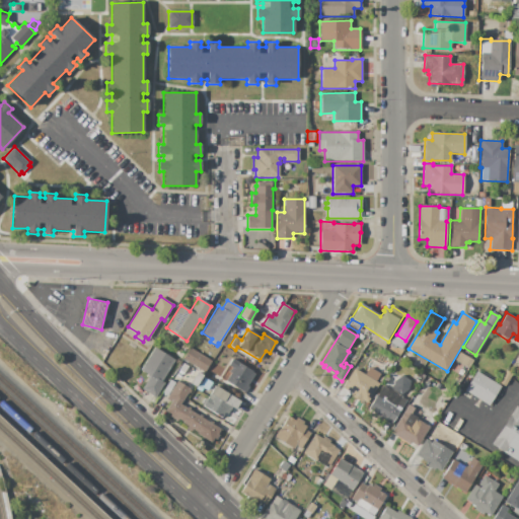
[(174,360),(161,381),(164,383),(155,397),(142,389),(148,378),(147,377),(148,376),(140,371),(154,348),(174,360)]
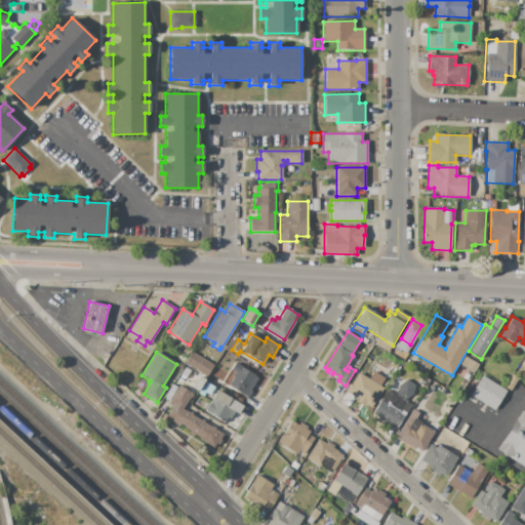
[(192,352),(213,364),(207,376),(185,363),(188,358),(192,352)]
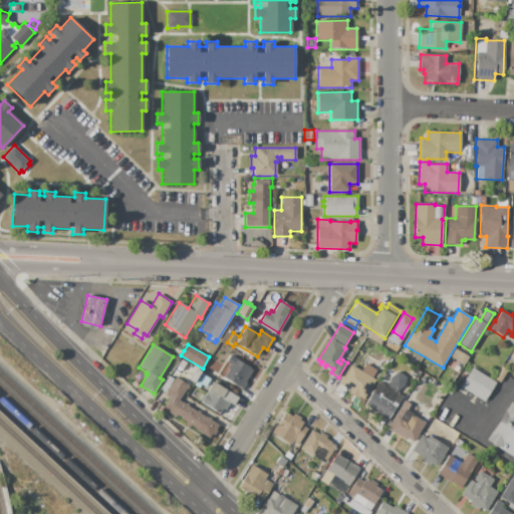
[(181,355),(173,350),(176,345),(184,350),(181,355)]
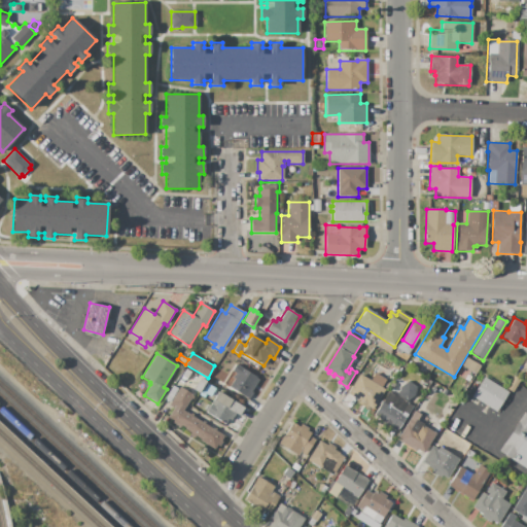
[(466,357),(480,365),(475,374),(461,365),(466,357)]
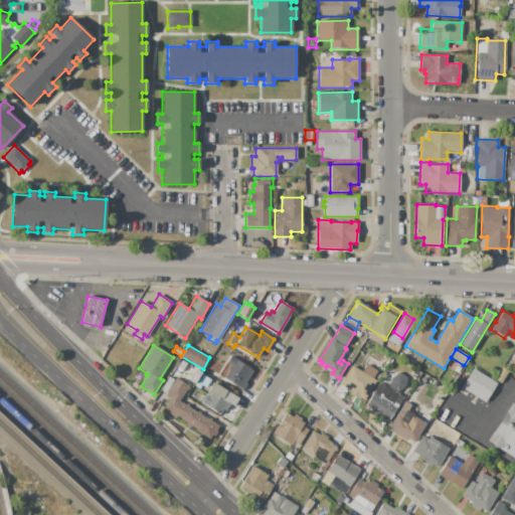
[(242,390),(223,378),(226,373),(221,370),(230,356),(253,370),(245,382),(246,383),(242,390)]
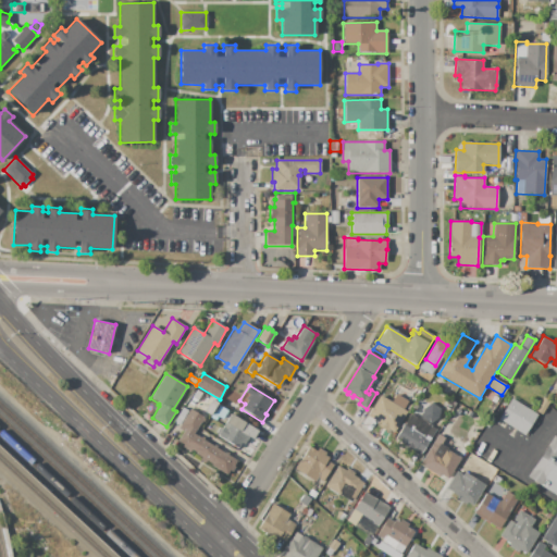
[(381,395),(407,412),(392,436),(383,431),(384,429),(381,426),(381,428),(376,425),(378,422),(368,416),(381,395)]
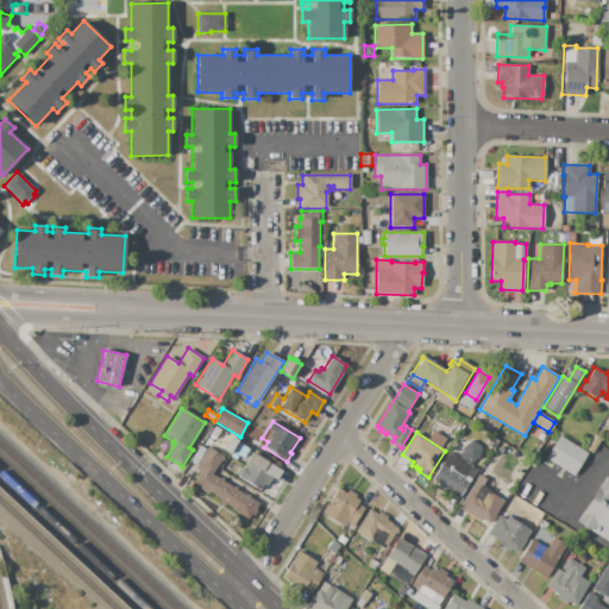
[(594,434),(602,439),(592,454),(584,450),(594,434)]
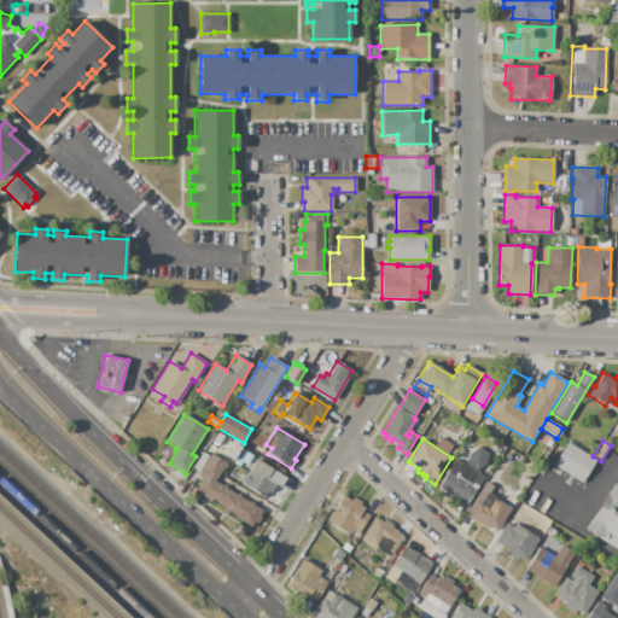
[(566,442),(596,460),(582,483),(553,465),(566,442)]
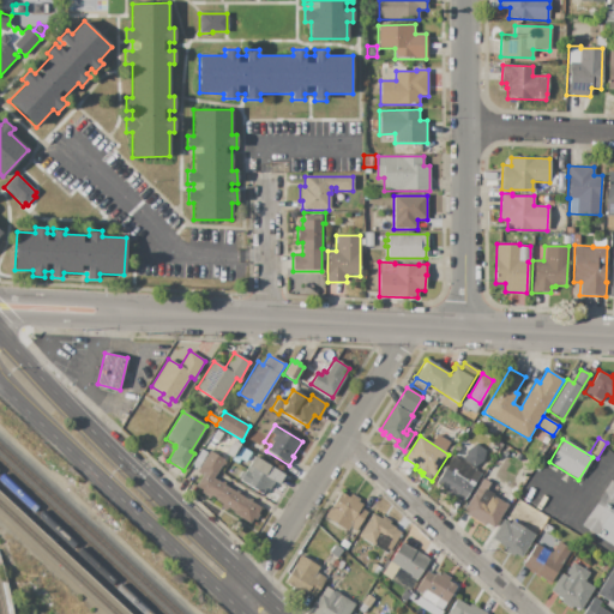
[(240,444),(232,457),(224,453),(233,440),(240,444)]
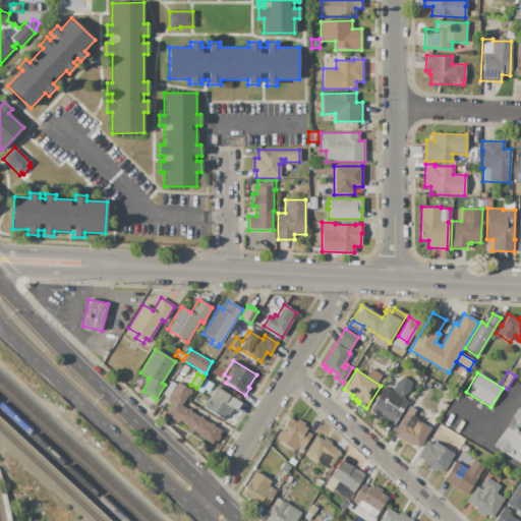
[(420,373),(426,378),(422,384),(417,380),(420,373)]
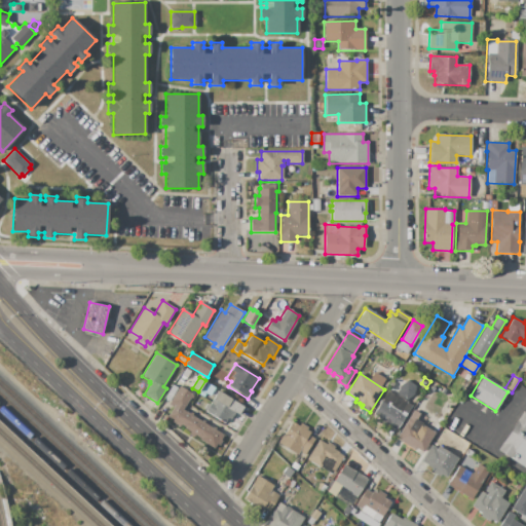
[(412,406),(397,429),(390,425),(388,429),(377,423),(380,419),(373,415),(387,390),(396,396),(399,389),(399,386),(408,380),(416,386),(414,393),(407,400),(406,402),(412,406)]
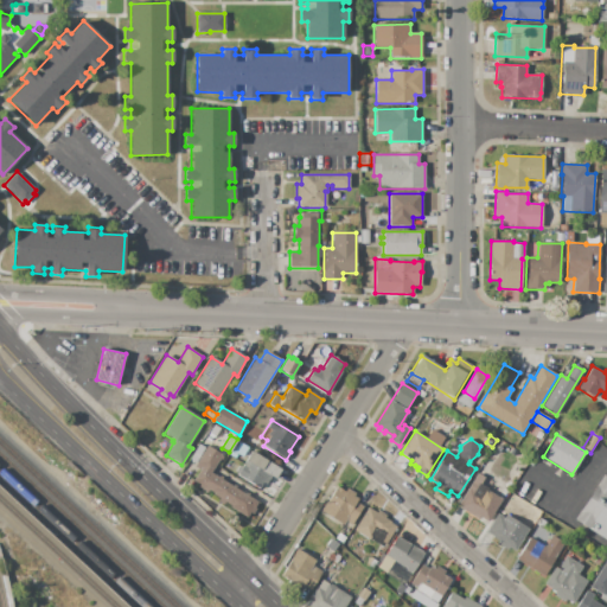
[(238,441),(248,447),(242,457),(238,454),(235,459),(229,455),(231,451),(232,451),(238,441)]
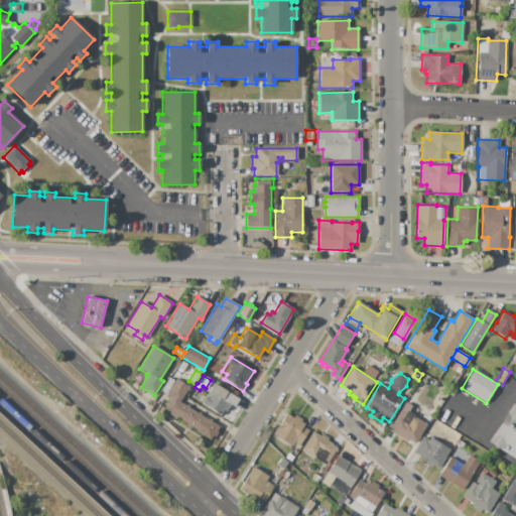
[(219,427),(216,431),(218,432),(215,437),(212,435),(209,440),(196,431),(196,430),(190,427),(189,429),(184,426),(186,424),(181,421),(181,419),(177,416),(175,418),(168,414),(169,412),(164,409),(170,400),(165,397),(176,379),(189,387),(187,391),(186,390),(178,402),(185,406),(186,404),(189,406),(188,408),(198,413),(199,411),(201,413),(200,415),(209,420),(210,418),(212,420),(211,422),(219,427)]
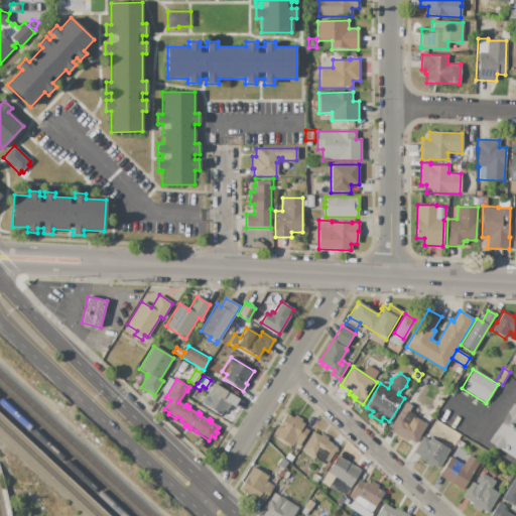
[(202,404),(214,384),(238,399),(234,406),(231,404),(226,412),(223,410),(220,415),(202,404)]
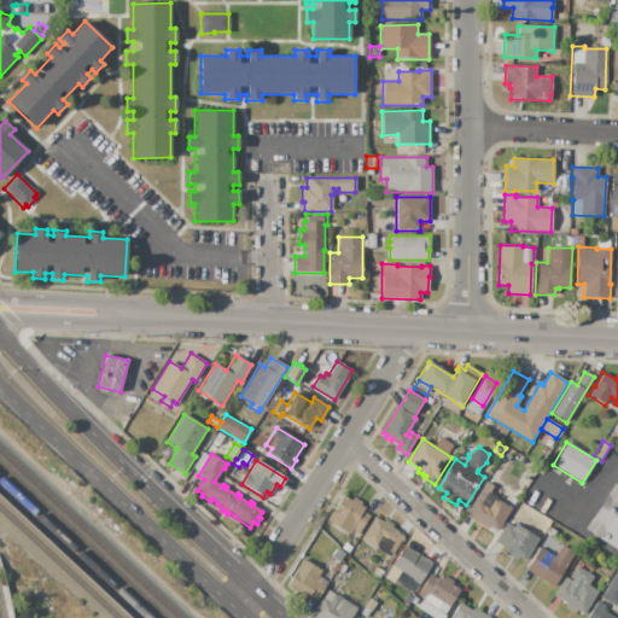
[(487,482),(490,484),(491,483),(502,490),(496,500),(512,508),(497,531),(489,526),(487,529),(466,516),(487,482)]
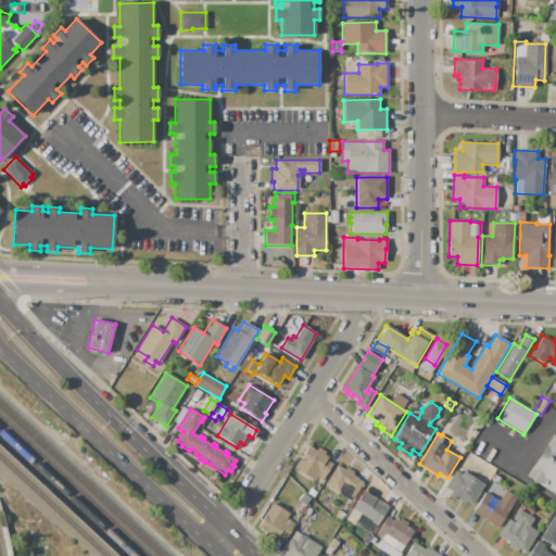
[(525,477),(552,434),(555,437),(555,495),(539,484),(539,485),(525,477)]
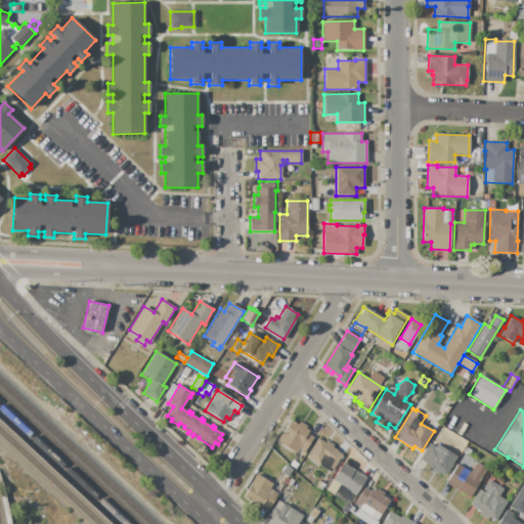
[(313,437),(303,453),(298,450),(296,452),(277,441),(288,424),(289,425),(292,421),(298,425),(300,422),(307,426),(306,428),(309,431),(307,434),(313,437)]
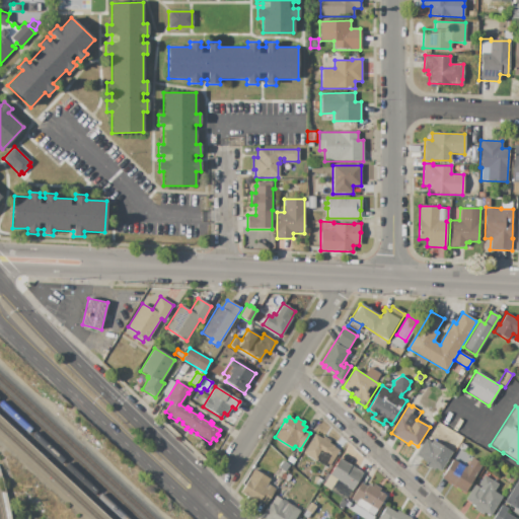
[(339,450),(329,465),(325,462),(325,461),(318,456),(316,461),(303,453),(314,434),(321,438),(323,436),(330,441),(329,443),(335,446),(334,447),(339,450)]
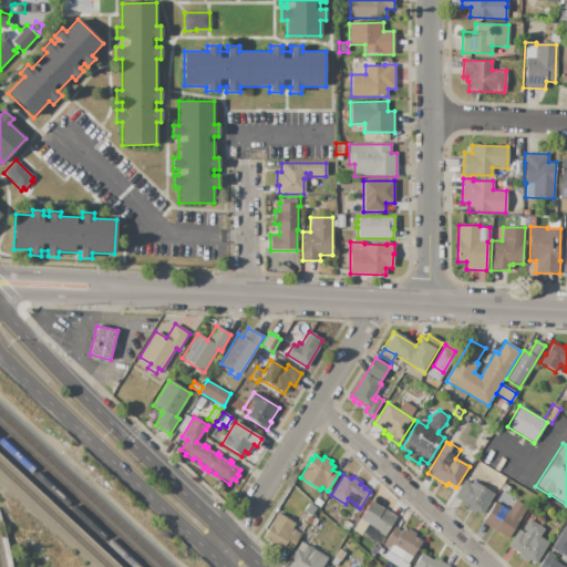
[(464,480),(471,484),(472,481),(494,494),(482,514),(476,511),(474,514),(465,507),(466,505),(461,502),(461,501),(454,496),(464,480)]
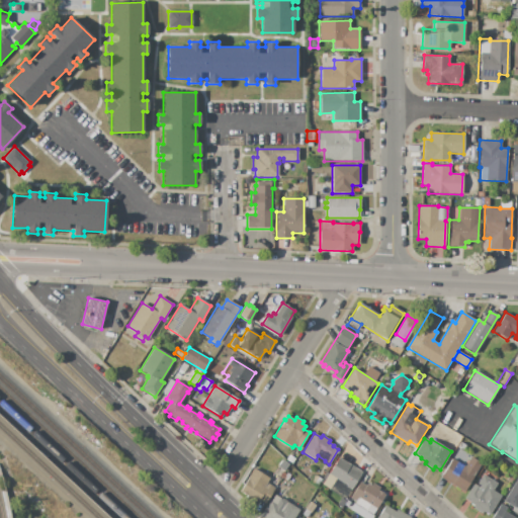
[(459,442),(465,445),(462,451),(456,447),(459,442)]
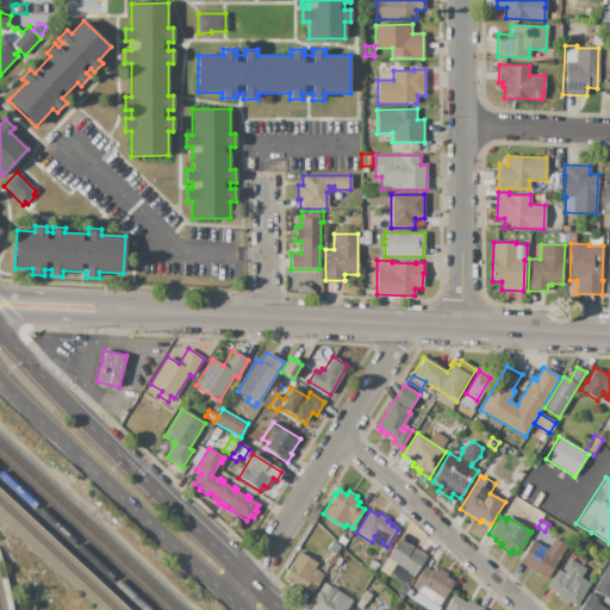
[(341,536),(347,540),(343,546),(337,542),(341,536)]
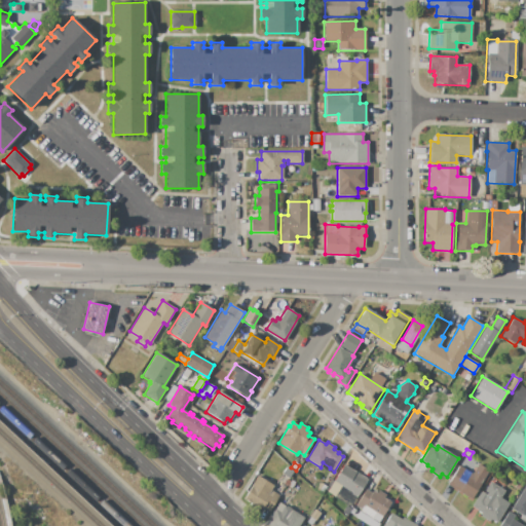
[(459,465),(472,474),(478,464),(488,471),(471,499),(458,492),(458,491),(447,484),(459,465)]
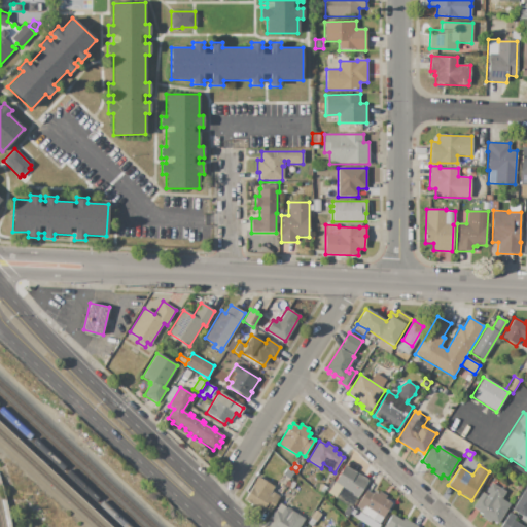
[(369,480),(357,499),(350,495),(351,493),(335,483),(344,466),(369,480)]
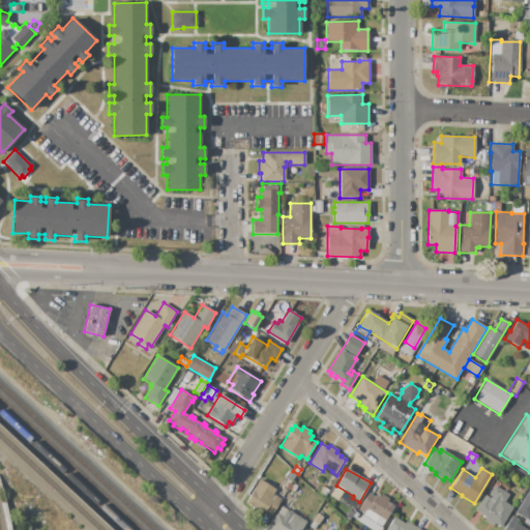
[(260,479),(275,489),(273,494),(282,499),(271,516),(265,512),(264,514),(245,503),(260,479)]
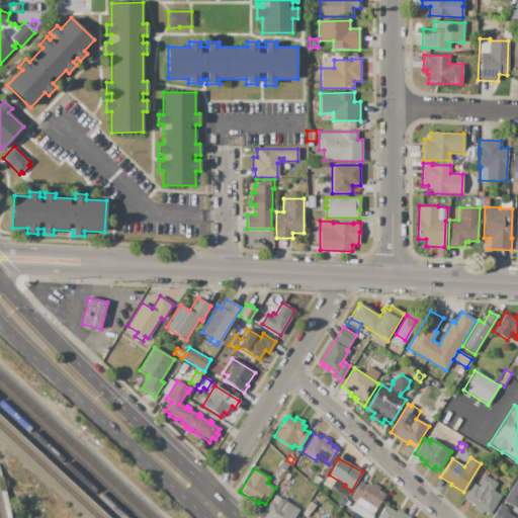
[(464,499),(473,484),(479,488),(480,486),(477,484),(483,473),(497,483),(493,491),(501,496),(489,515),(483,511),(481,514),(472,509),(473,506),(469,503),(469,502),(464,499)]
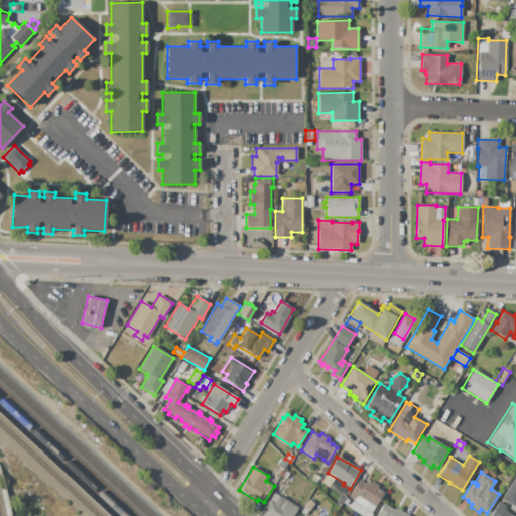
[(312,473),(319,478),(315,485),(307,479),(312,473)]
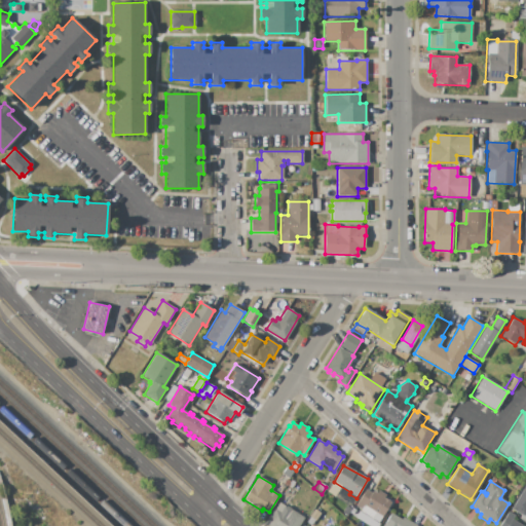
[(523,488),(525,489),(525,523),(519,519),(520,516),(511,510),(523,488)]
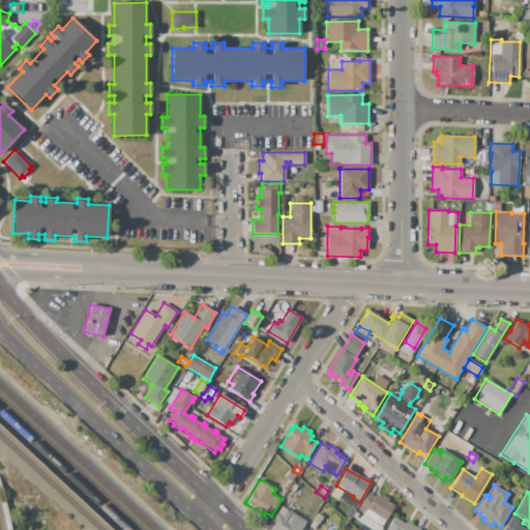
[(369,493),(374,497),(376,494),(380,496),(381,494),(389,499),(387,502),(394,506),(393,508),(394,509),(391,514),(389,513),(380,528),(361,517),(363,512),(358,509),(369,493)]
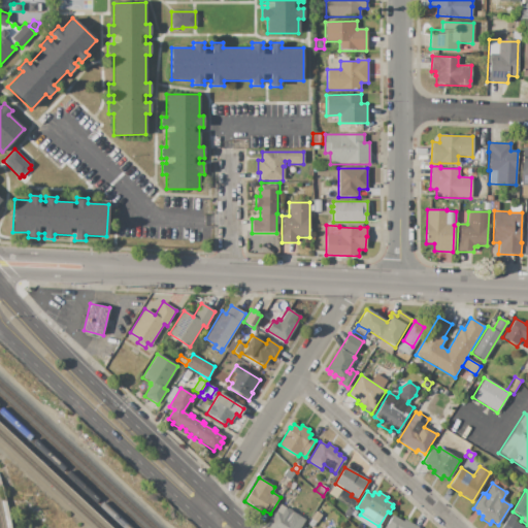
[(270,527),(266,525),(275,509),(276,510),(279,504),(287,508),(288,507),(293,512),(293,513),(305,520),(299,527),(270,527)]
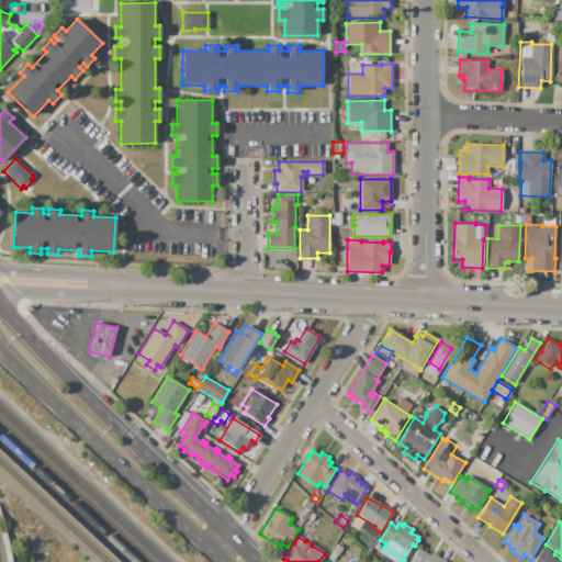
[(336,543),(343,548),(337,557),(330,552),(336,543)]
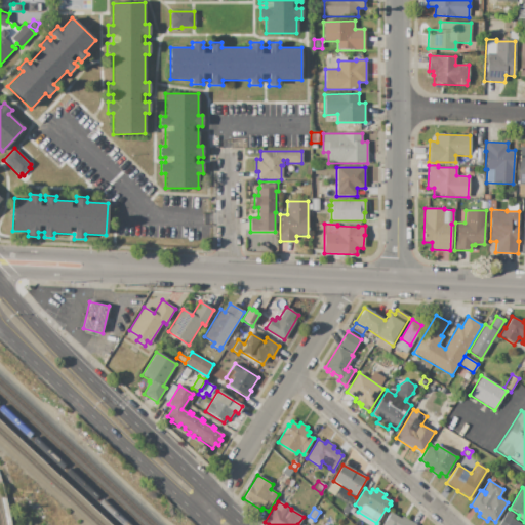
[(342,509),(348,513),(345,517),(339,512),(342,509)]
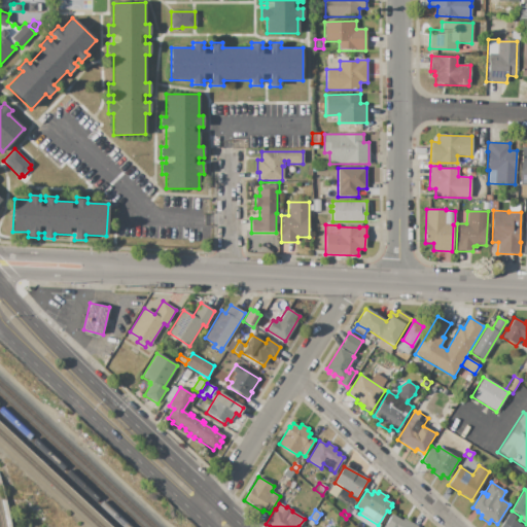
[(500,526),(508,514),(516,518),(514,521),(523,526),(500,526)]
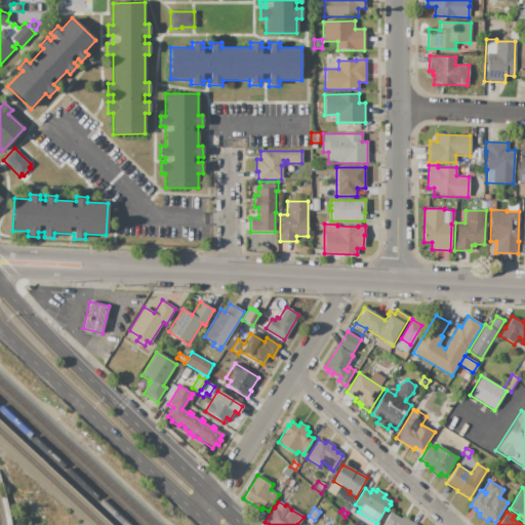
[(415,524),(414,524),(381,524),(390,513),(400,519),(402,516),(415,524)]
